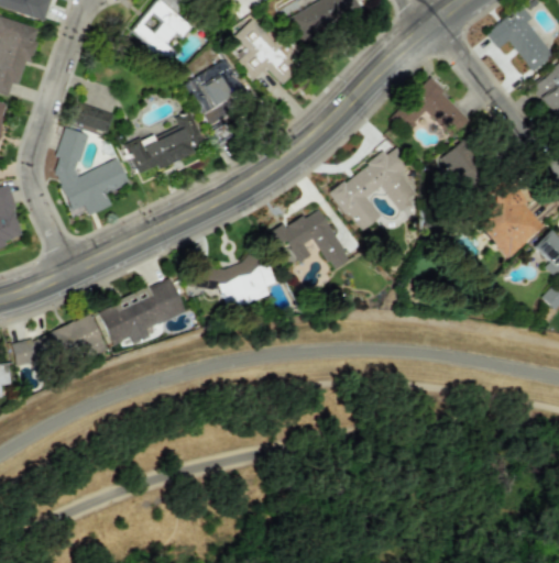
[(0,0),(0,6),(45,21),(51,0),(0,0)]
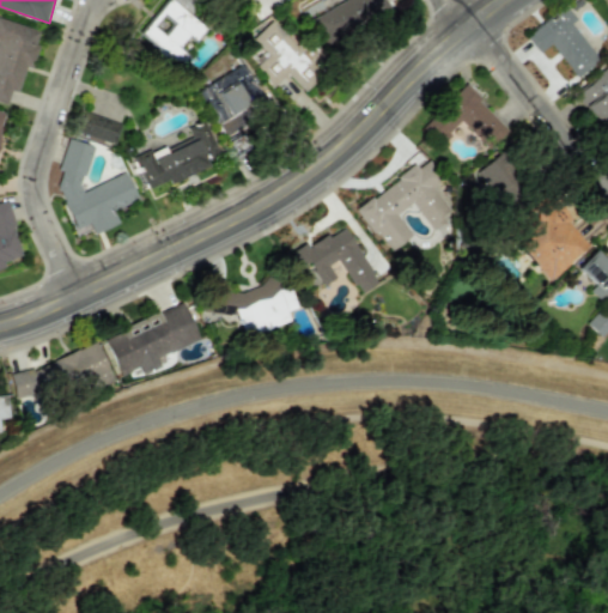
[(213,25),(193,10),(198,2),(194,0),(168,0),(141,34),(182,66),(194,50),(193,50),(213,25)]
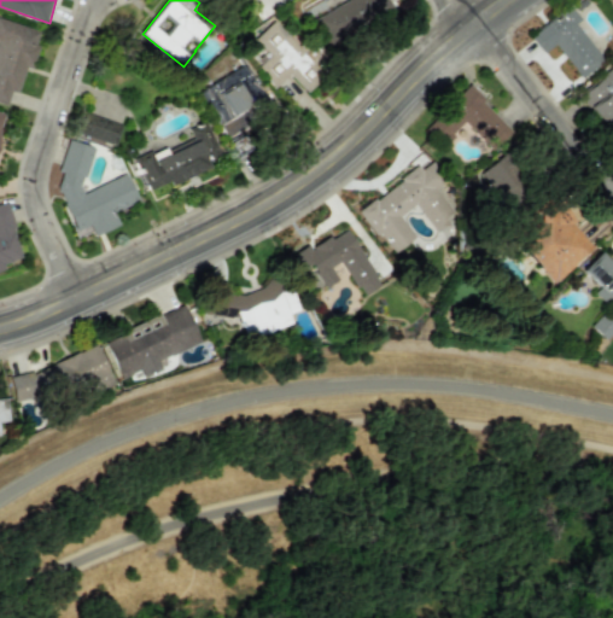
[(395,7),(390,0),(349,0),(316,21),(332,46),(395,7)]
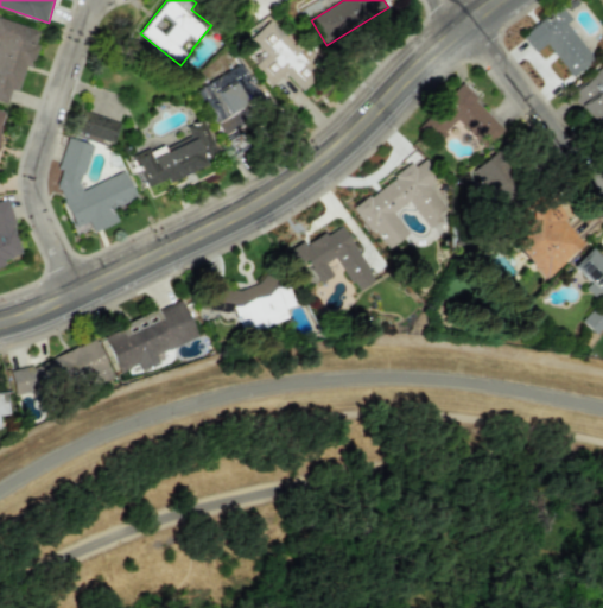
[(569,23),(573,19),(563,6),(525,36),(538,52),(548,44),(575,77),(597,59),(569,23)]
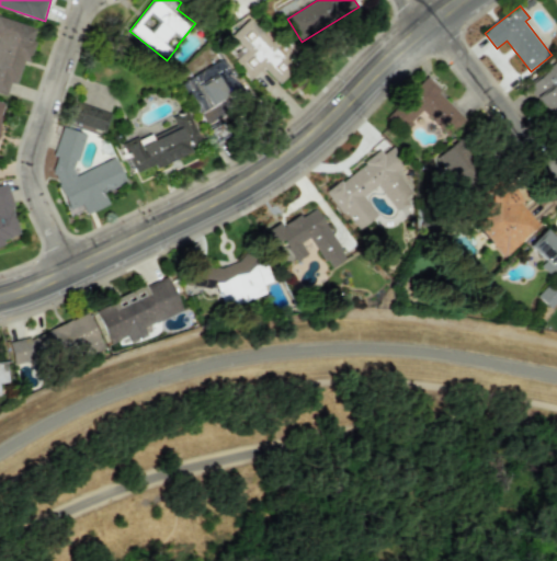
[(0,92),(10,95),(13,83),(22,86),(40,27),(0,15),(0,92)]
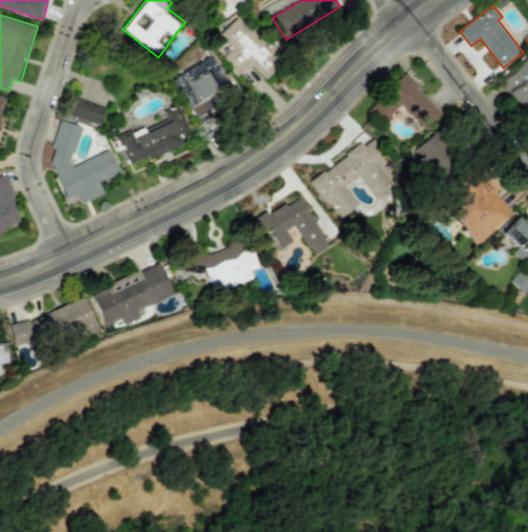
[(225,58),(240,75),(251,65),(264,80),(287,58),(268,40),(264,44),(239,17),(220,34),(234,50),(225,58)]
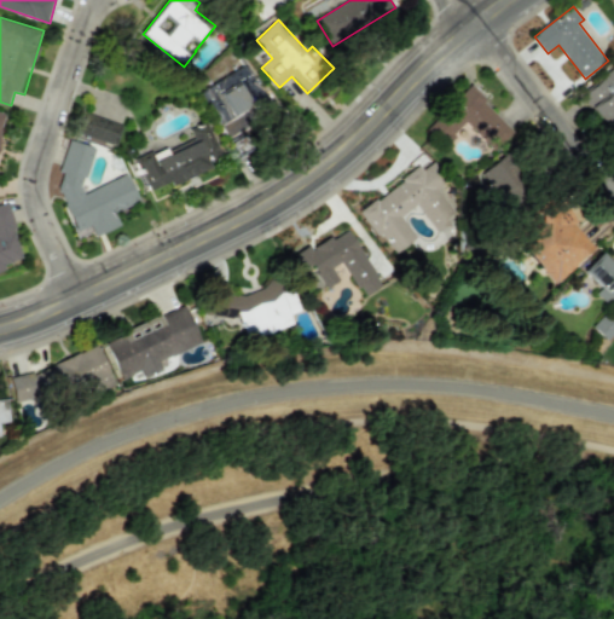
[(613,70),(584,93),(613,134),(613,70)]
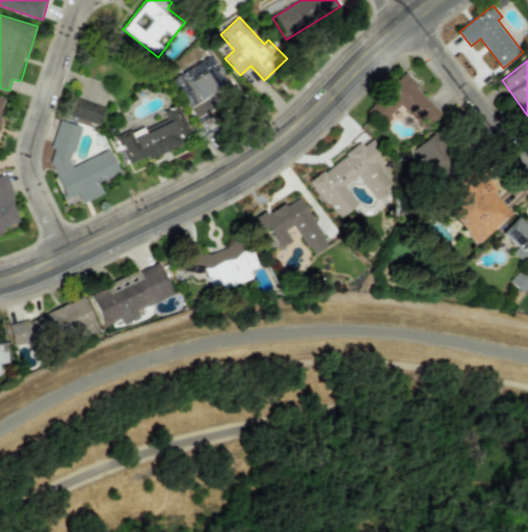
[(191,81),(203,100),(218,90),(207,72),(191,81)]
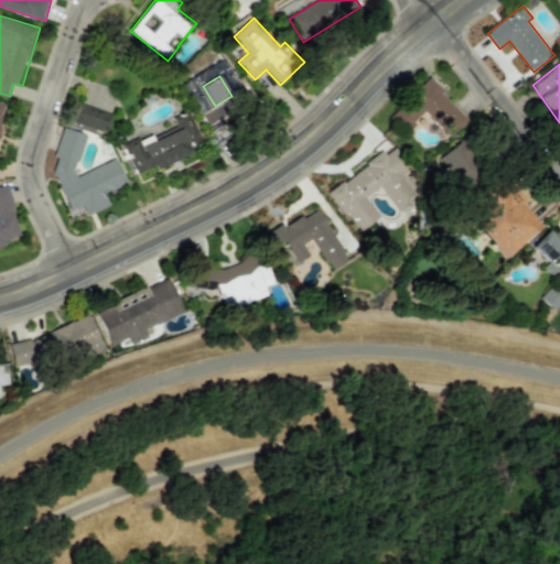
[(472,119),(431,78),(392,116),(408,131),(428,112),(453,138),(472,119)]
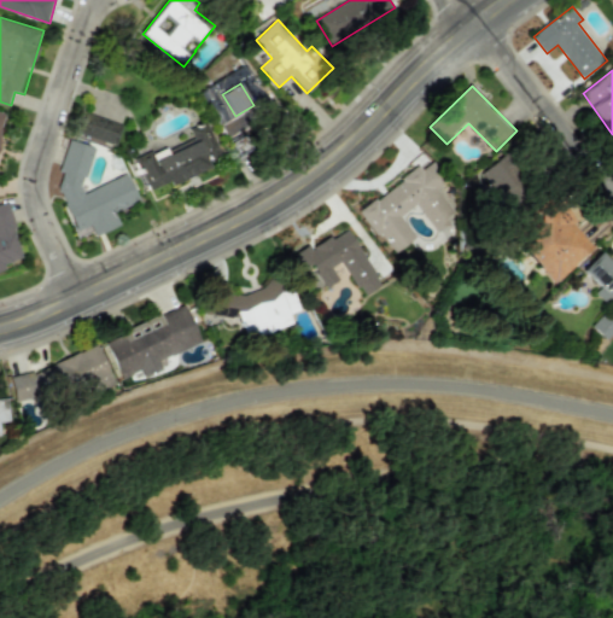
[(120,145),(124,122),(86,115),(81,136),(120,145)]
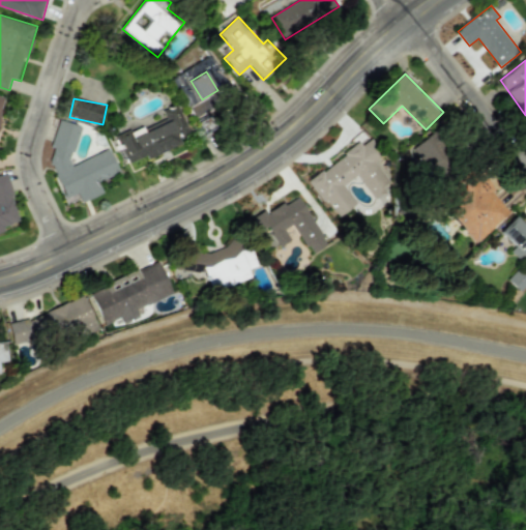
[(119,137),(129,164),(148,155),(149,158),(184,144),(181,138),(192,134),(180,105),(165,111),(168,118),(119,137)]
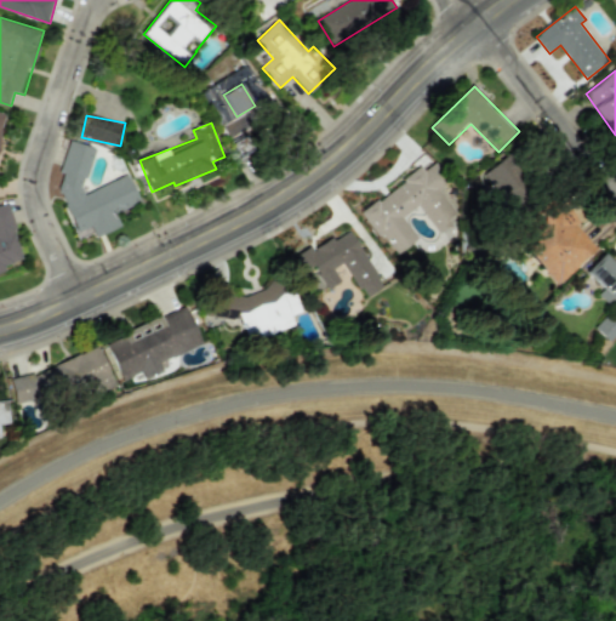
[(131,175),(86,193),(85,191),(97,148),(72,141),(62,172),(64,176),(61,188),(80,239),(93,234),(98,235),(123,227),(117,212),(141,203),(131,175)]
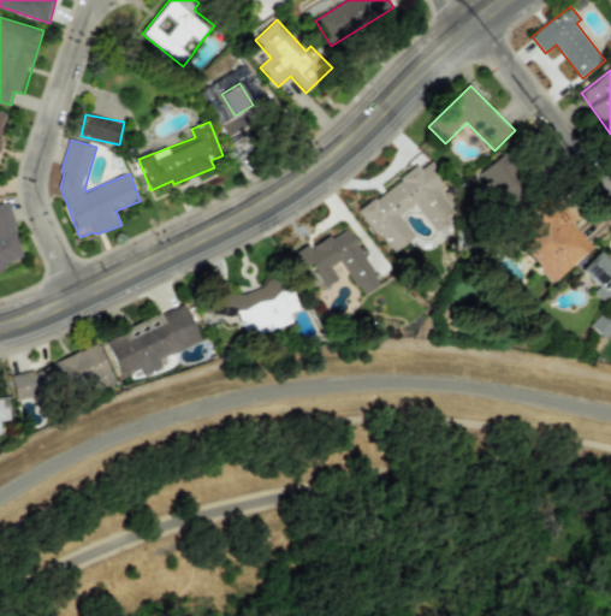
[(534,187),(504,153),(480,175),(510,207),(534,187)]
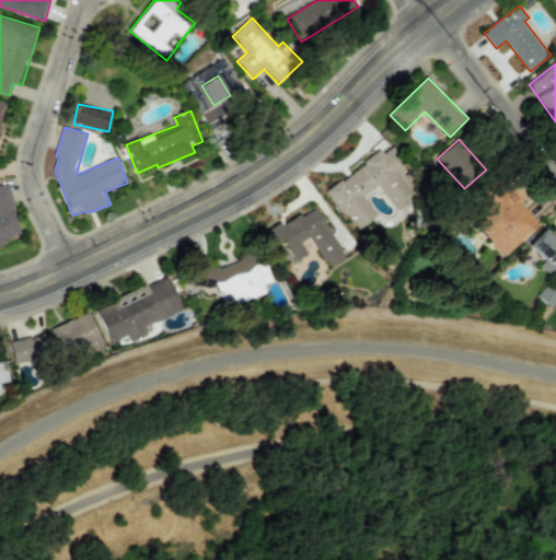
[(380,216),(366,195),(381,185),(396,208),(416,196),(398,170),(407,163),(395,146),(385,153),(384,151),(328,189),(357,231),(380,216)]
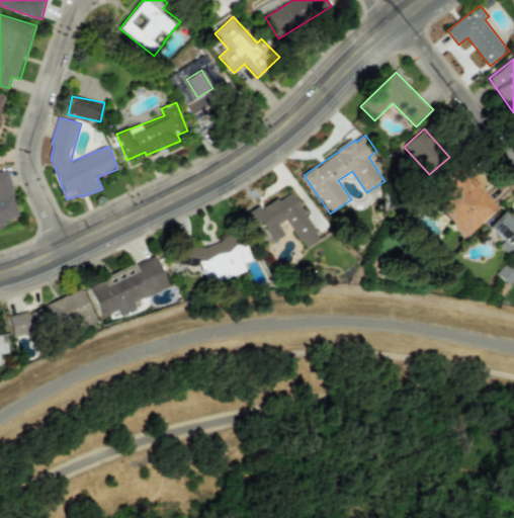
[(439,202),(464,237),(502,209),(467,164),(444,181),(452,192),(439,202)]
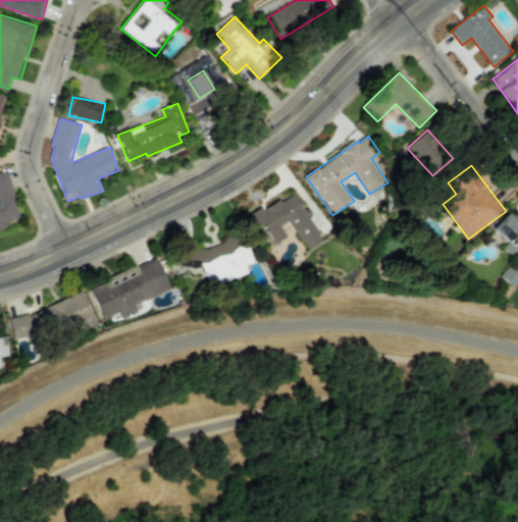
[(0,229),(5,228),(4,222),(20,218),(9,171),(0,172),(0,229)]
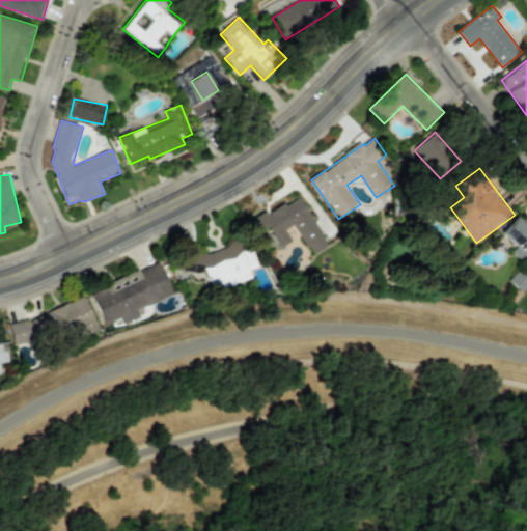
[(294,241),(287,229),(297,224),(313,255),(330,246),(301,196),(270,214),(268,211),(255,218),(262,231),(270,227),(281,247),(294,241)]
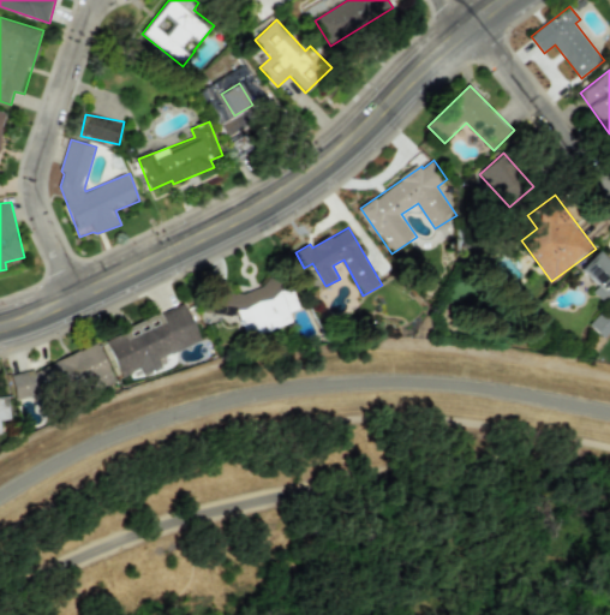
[(599,286),(596,291),(609,303),(609,261),(598,251),(581,270),(599,286)]
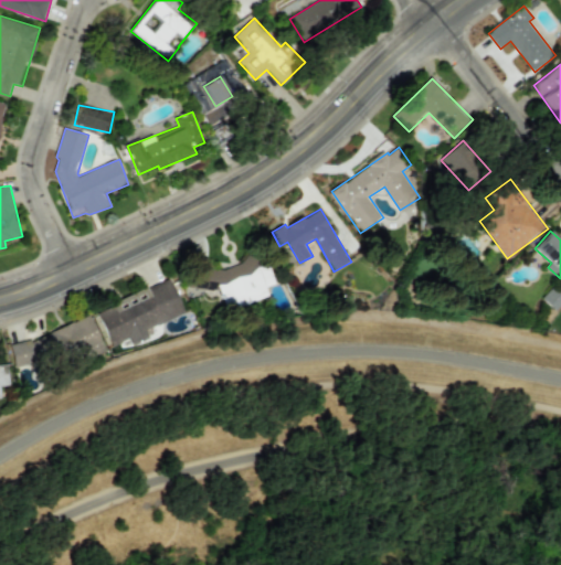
[(272,297),(268,287),(277,284),(267,256),(261,255),(222,269),(200,266),(192,269),(190,287),(217,289),(222,288),(230,309),(235,309),(272,297)]
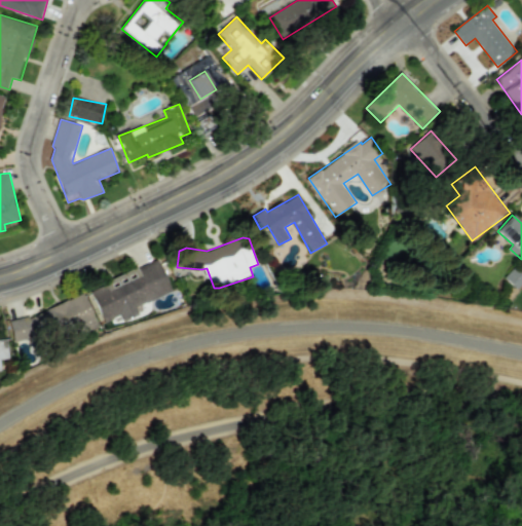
[(174,292),(159,259),(91,289),(106,323),(122,315),(124,322),(141,314),(138,307),(174,292)]
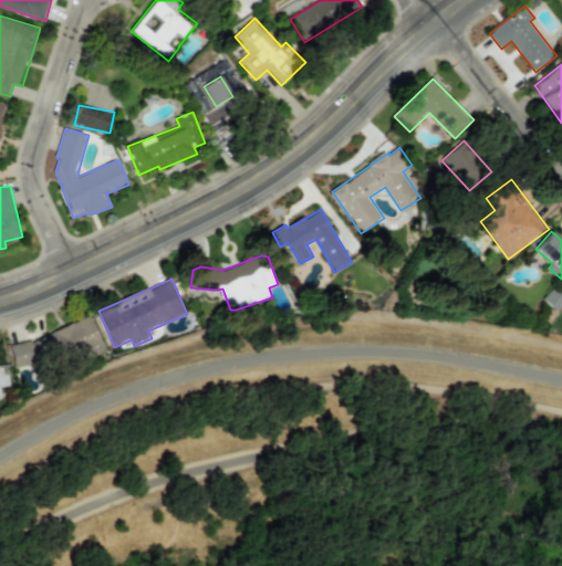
[(544,300),(558,310),(561,305),(561,291),(555,286),(544,300)]
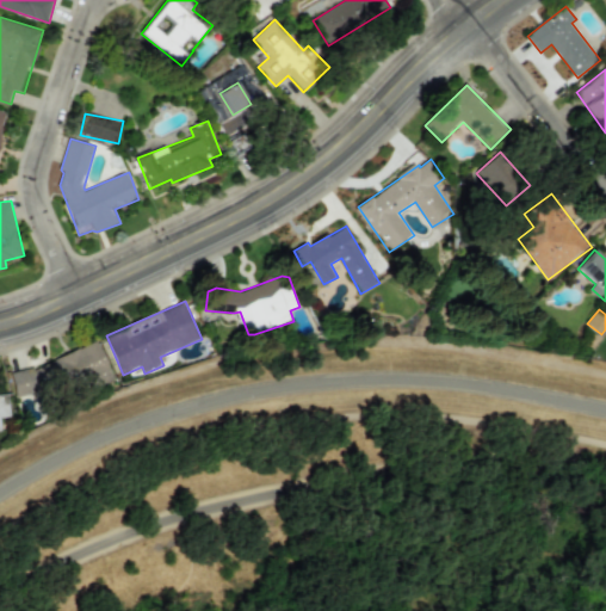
[(112,383),(105,349),(12,368),(17,393),(65,383),(66,387),(81,383),(82,389),(112,383)]
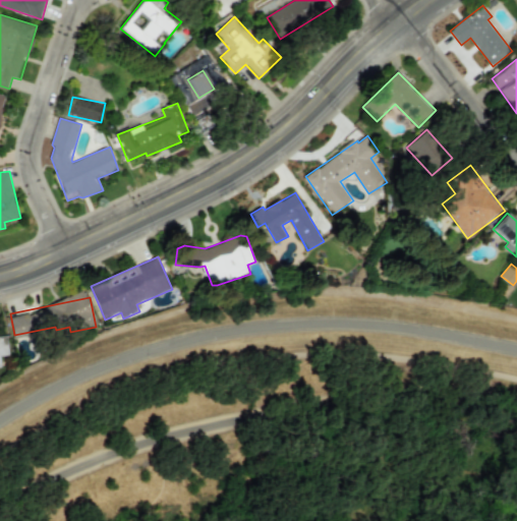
[(0,367),(3,367),(2,356),(11,355),(9,336),(0,337),(0,367)]
